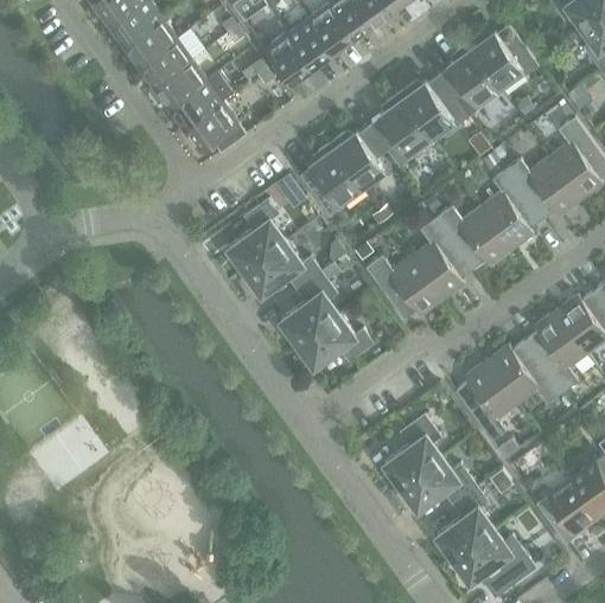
[(109,24),(141,0),(97,0),(94,4),(109,24)]
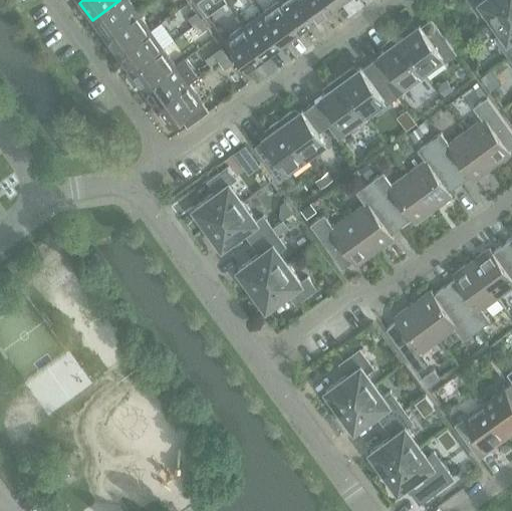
[(104,38),(136,15),(124,0),(119,0),(92,20),(104,38)]
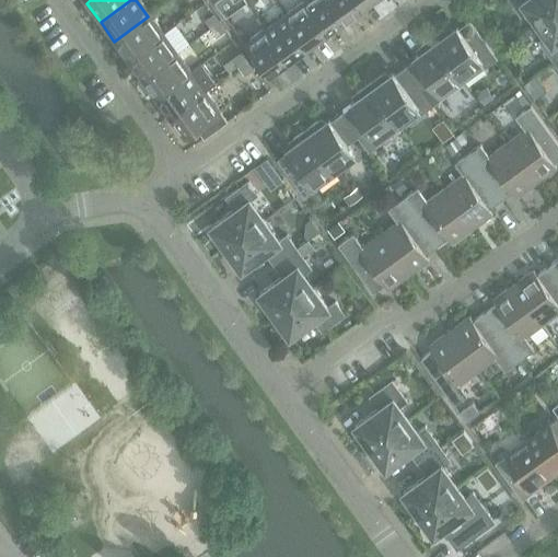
[(306,0),(303,3),(326,35),(345,21),(329,0),(306,0)]
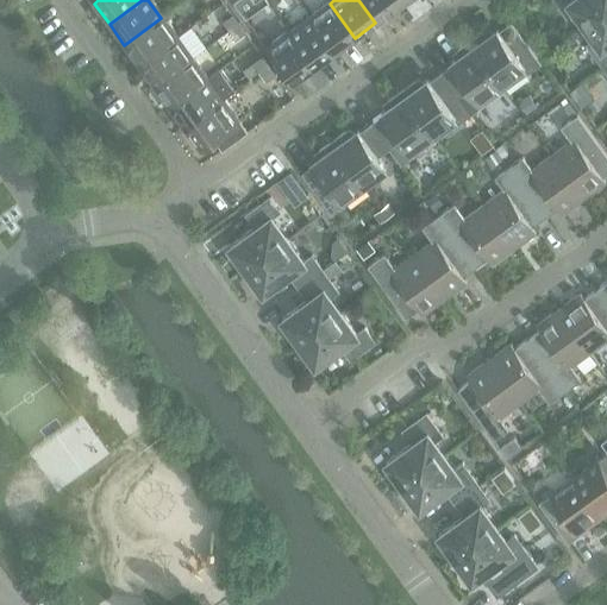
[(358,0),(375,23),(396,8),(390,0),(358,0)]
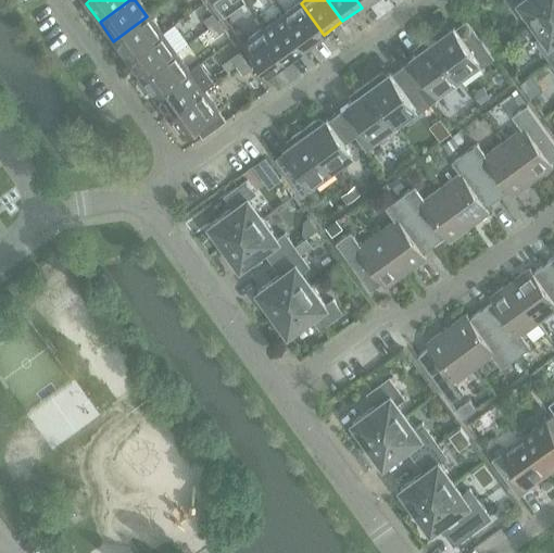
[(553,0),(502,0),(515,19),(523,13),(532,26),(553,10),(553,0)]
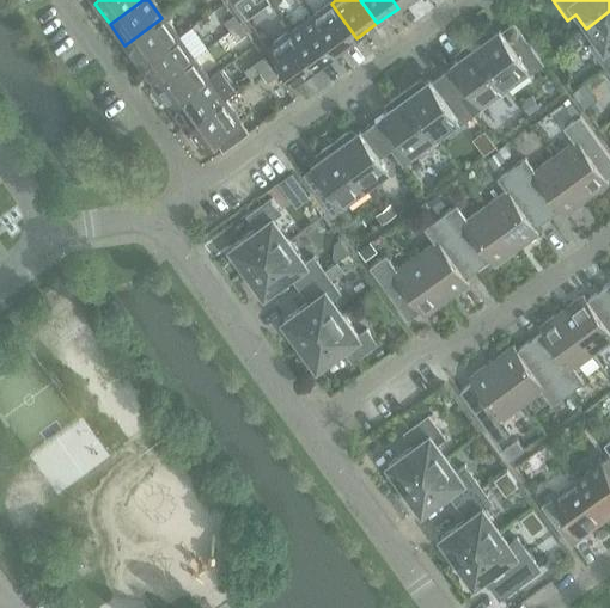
[(310,18),(336,53),(357,38),(331,4),(310,18)]
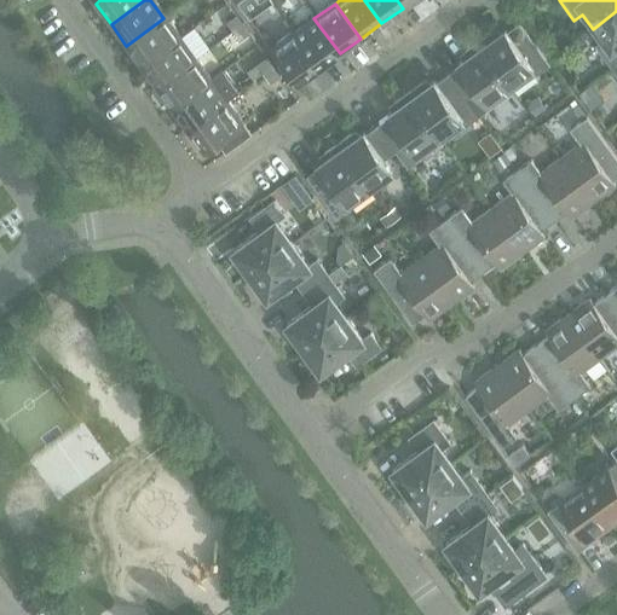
[(603,42),(594,48),(611,71),(616,67),(616,11),(593,29),(603,42)]
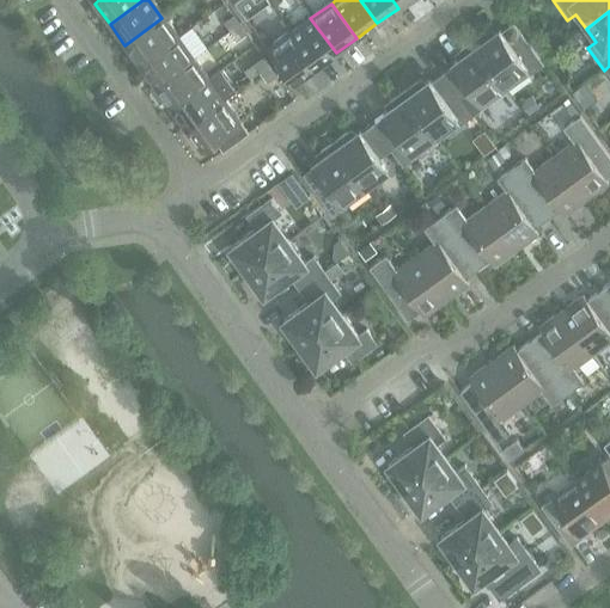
[(232,17),(221,24),(229,34),(239,26),(232,17)]
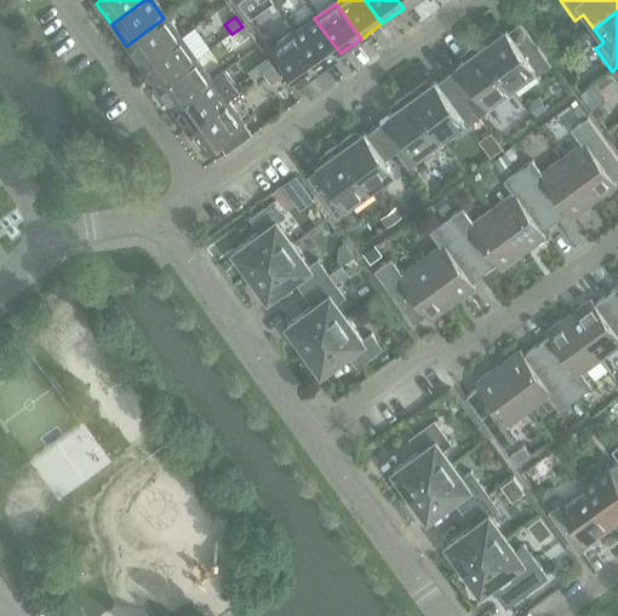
[(142,67),(179,40),(164,18),(126,46),(142,67)]
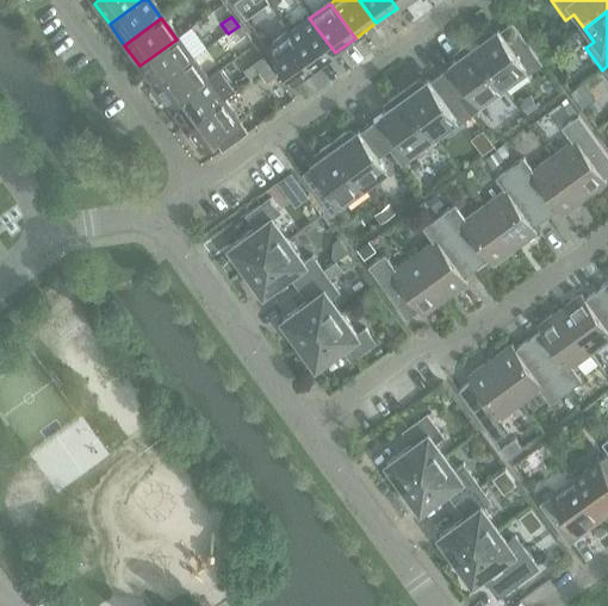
[(335,52),(309,18),(289,33),(314,68),(335,52)]
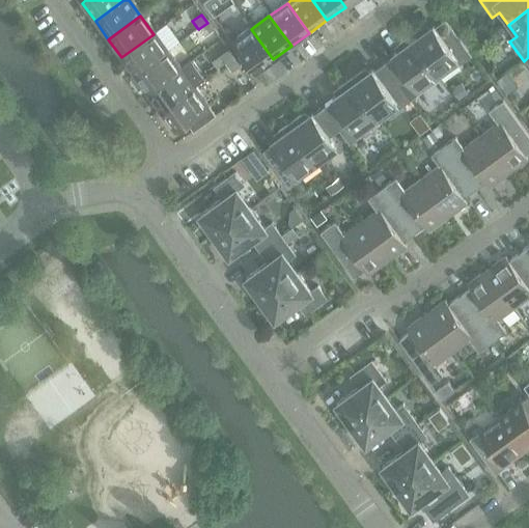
[(203,37),(213,30),(207,23),(198,29),(203,37)]
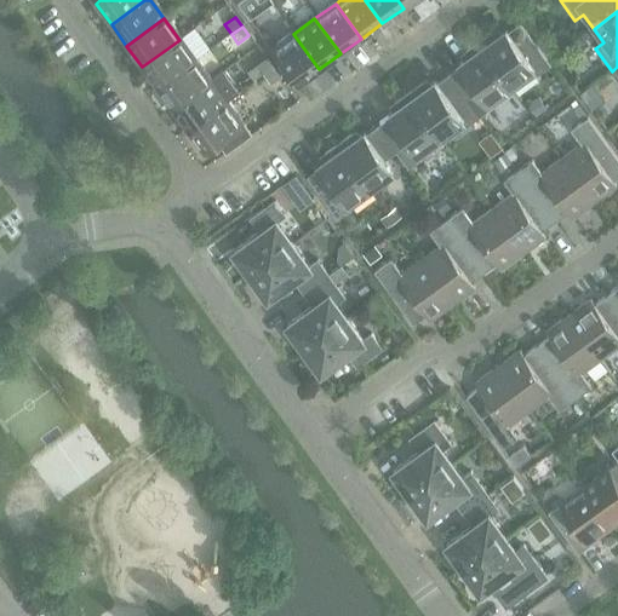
[(504,33),(493,40),(491,35),(478,45),(509,88),(531,73),(534,78),(548,68),(518,27),(507,35),(504,33)]
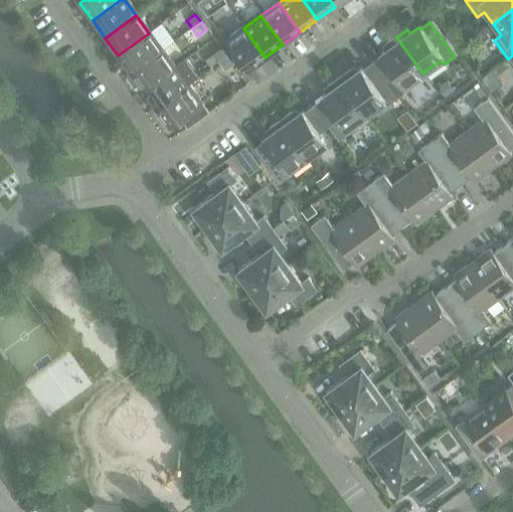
[(224,41),(246,70),(265,57),(243,28),(224,41)]
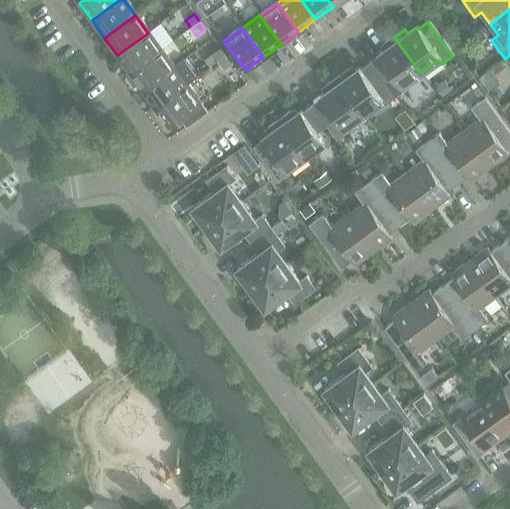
[(130,73),(161,50),(148,33),(117,55),(130,73)]
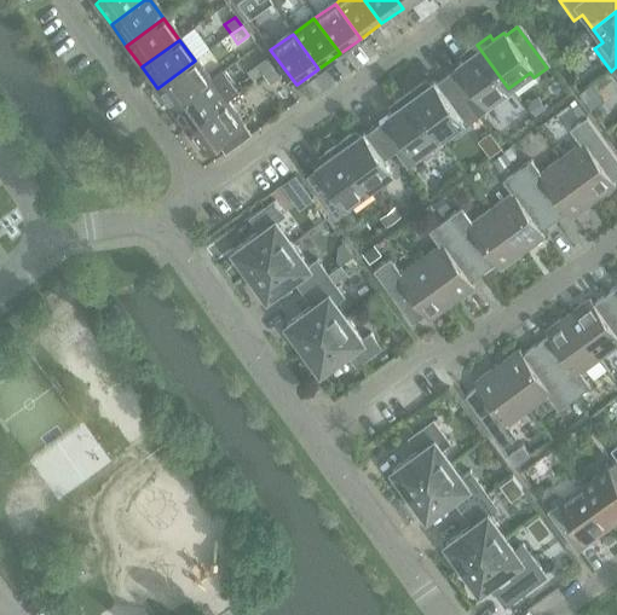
[(477,119),(490,109),(486,104),(508,88),(477,45),(463,54),(467,59),(456,67),(459,69),(447,77),(477,119)]
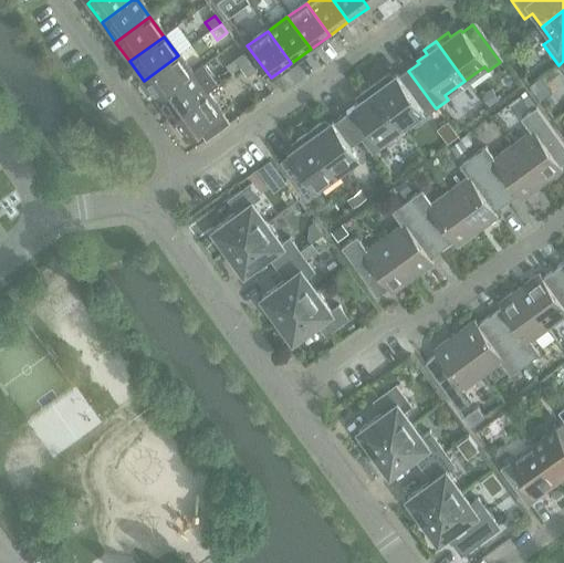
[(239,70),(249,63),(242,54),(223,69),(229,76),(239,70)]
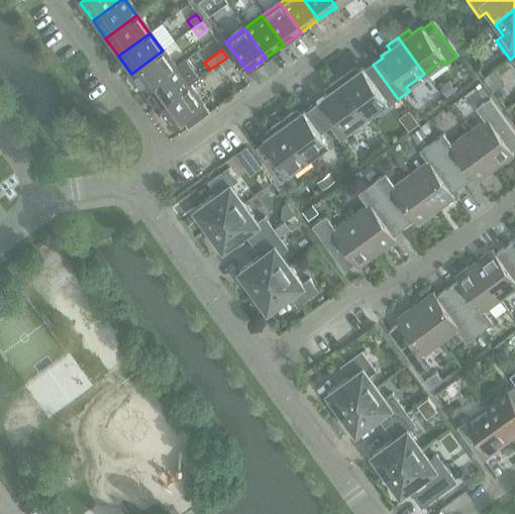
[(175,69),(175,68),(163,50),(131,74),(143,91),(175,69)]
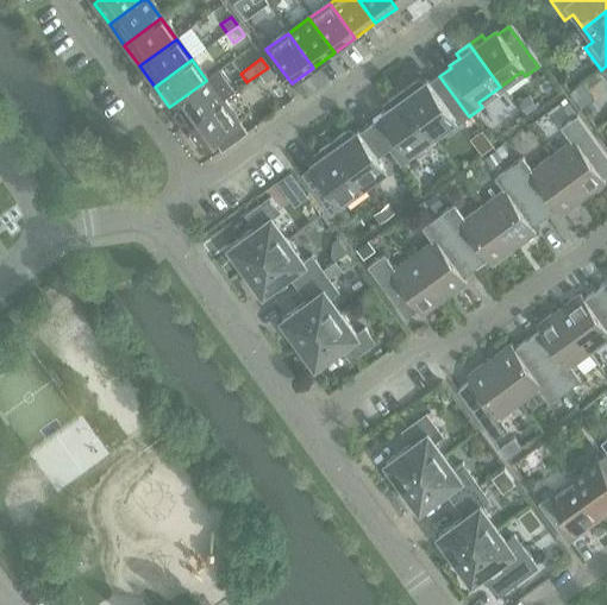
[(263,84),(274,76),(268,68),(257,75),(263,84)]
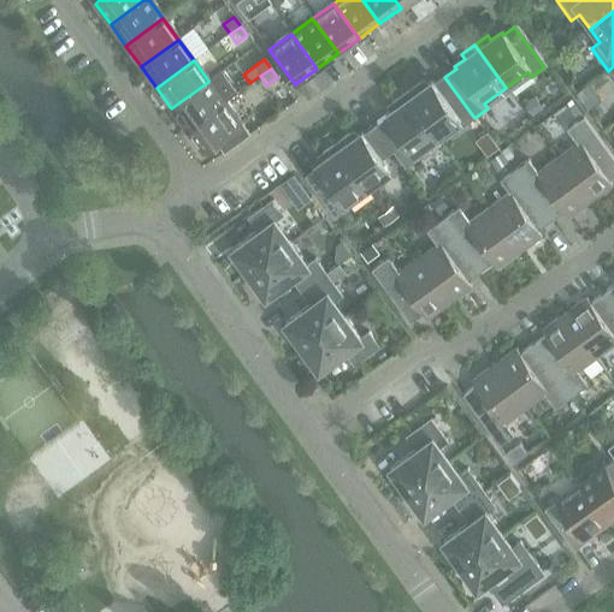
[(208,82),(171,108),(187,130),(224,102),(236,94),(220,72),(208,81),(208,82)]
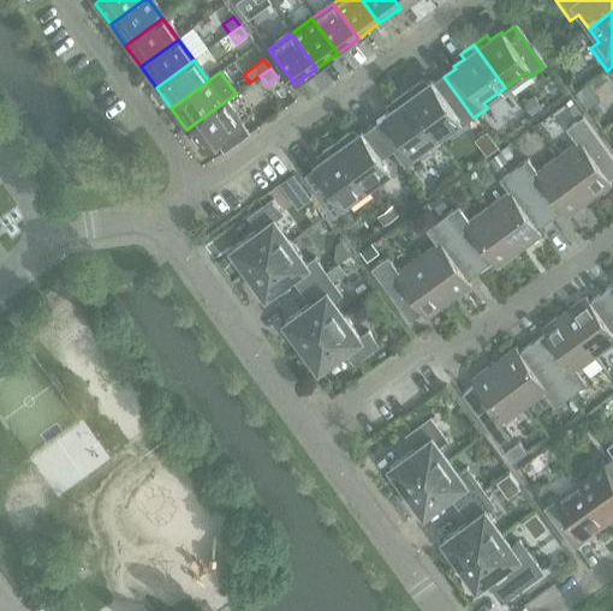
[(420,90),(416,85),(403,95),(435,138),(457,123),(460,127),(474,118),(444,77),(432,85),(430,83),(420,90)]
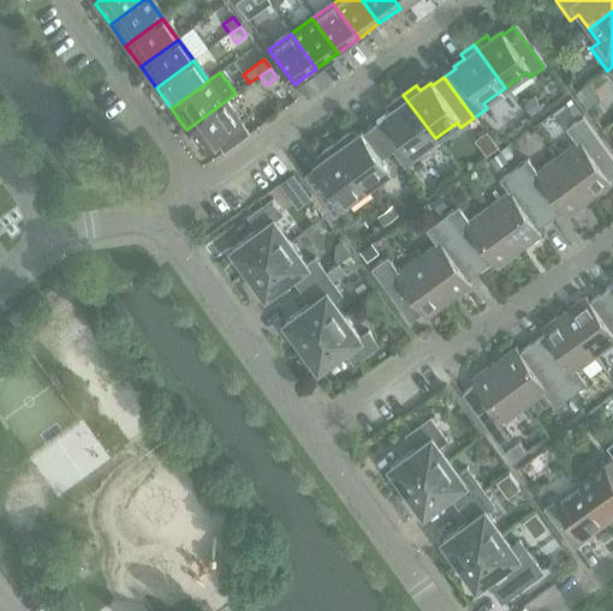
[(416,160),(412,155),(435,138),(403,95),(390,105),(393,109),(384,117),(386,119),(374,127),(392,153),(403,168),(416,160)]
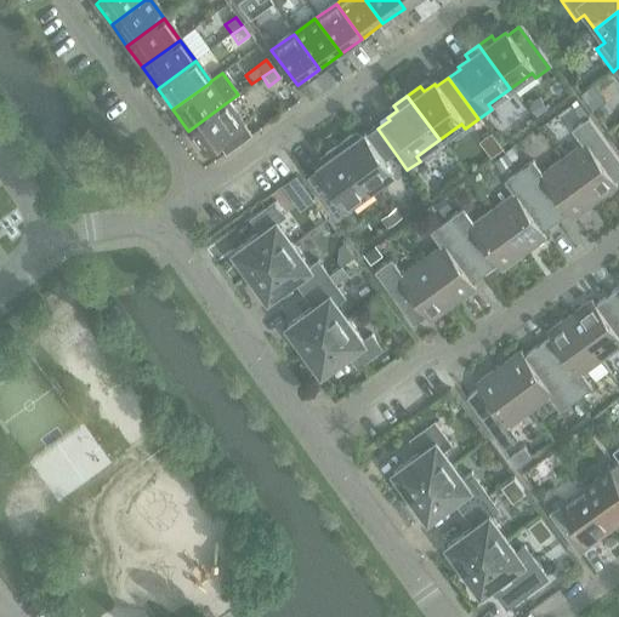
[(528,109),(537,120),(546,113),(539,102),(528,109)]
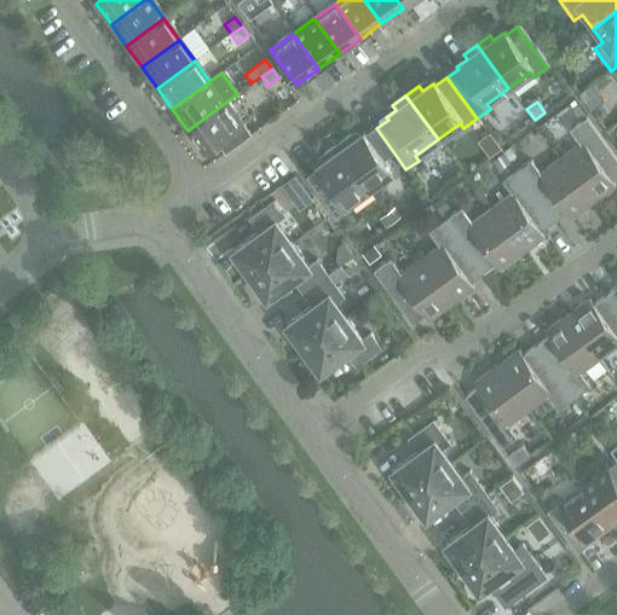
[(249,137),(241,125),(225,103),(188,131),(203,152),(214,144),(224,156),(249,137)]
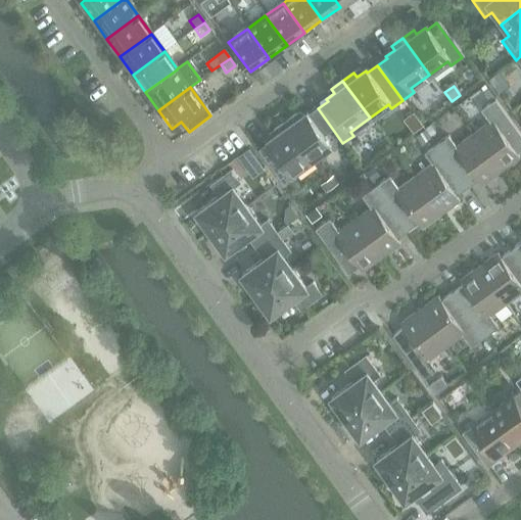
[(488,124),(472,135),(500,172),(518,158),(515,154),(520,149),(520,138),(493,101),(486,91),(483,94),(482,95),(489,104),(479,111),(488,124)]
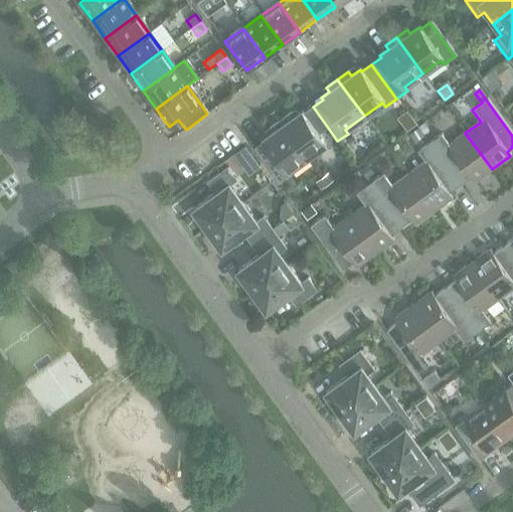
[(293,118),(290,114),(279,122),(305,158),(325,144),(318,135),(328,128),(313,107),(303,114),(301,112),(293,118)]
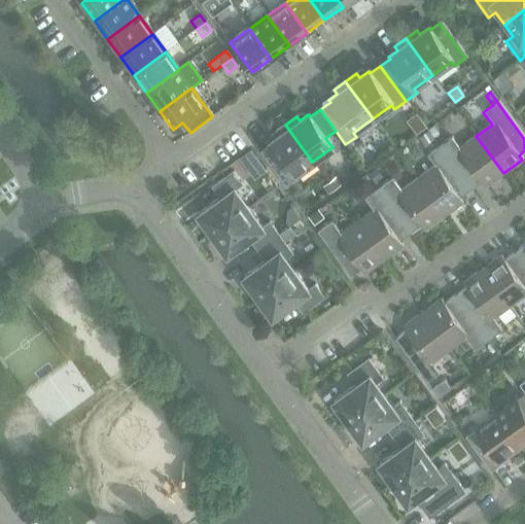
[(270,146),(259,153),(285,188),(296,180),(293,176),(312,162),(285,125),(274,133),(277,137),(269,143),(270,146)]
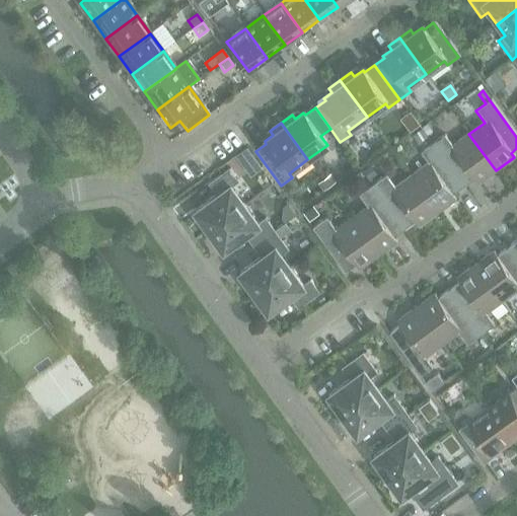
[(430,134),(425,126),(421,129),(426,137),(430,134)]
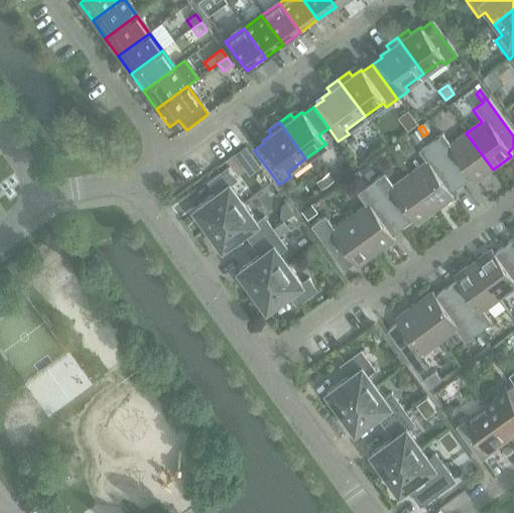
[(408,136),(413,144),(422,138),(417,130),(408,136)]
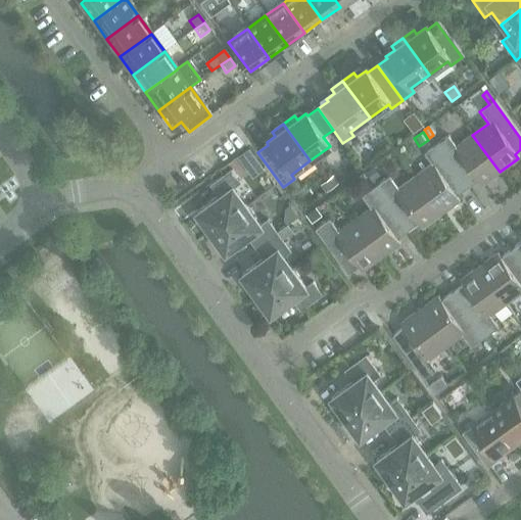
[(455,148),(446,137),(435,146),(466,189),(477,182),(480,186),(500,172),(472,135),(455,148)]
